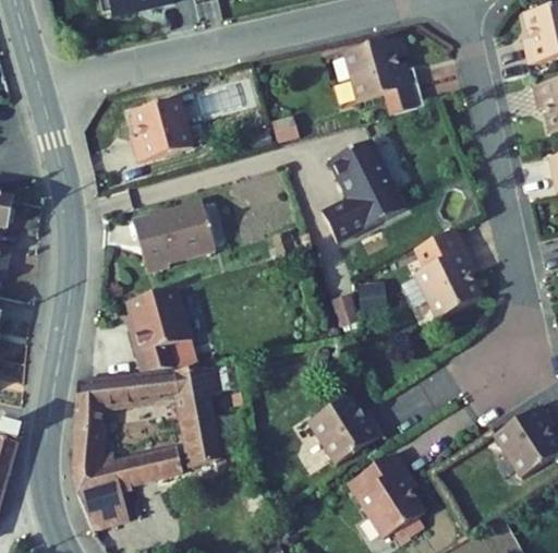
[(100,0),(104,11),(111,9),(112,14),(170,0),(100,0)]
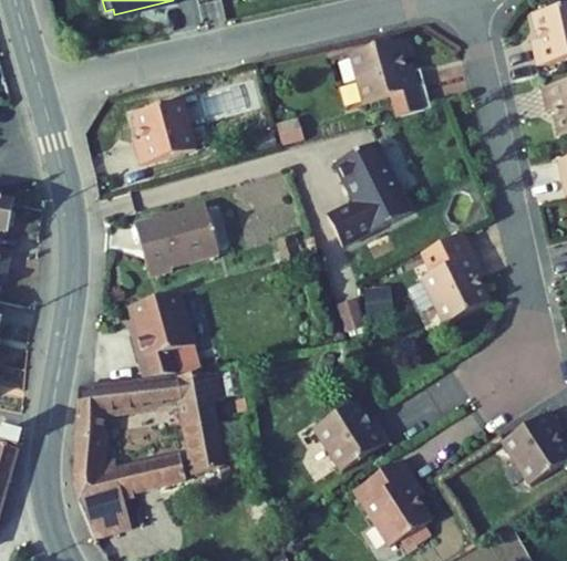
[(566,2),(531,11),(536,37),(538,43),(531,44),(534,62),(566,54),(566,2)]
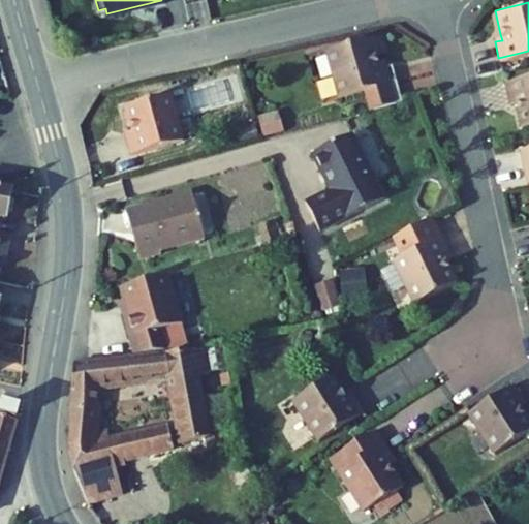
[(324,48),(337,94),(364,86),(389,80),(384,63),(377,65),(375,59),(369,35),(324,48)]
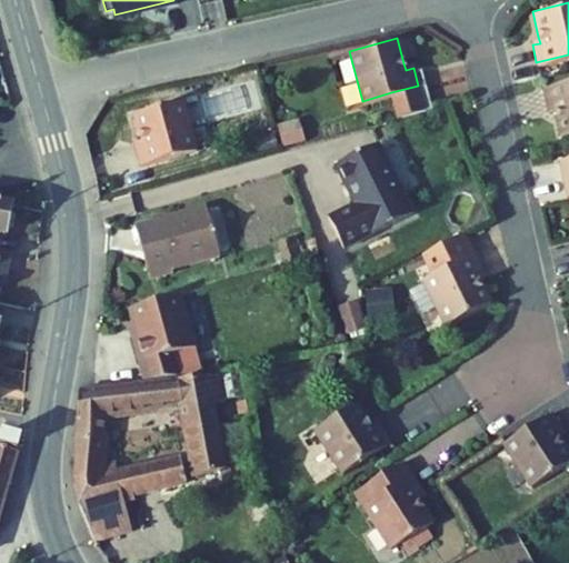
[(411,61),(403,63),(406,70),(413,68),(411,61)]
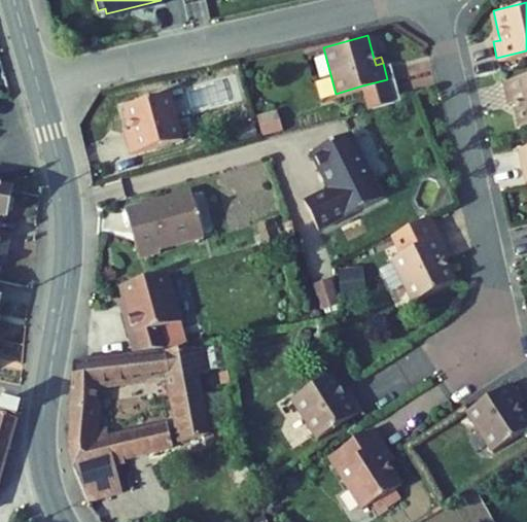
[(526,120),(526,72),(501,78),(504,94),(512,93),(513,99),(518,123),(526,120)]
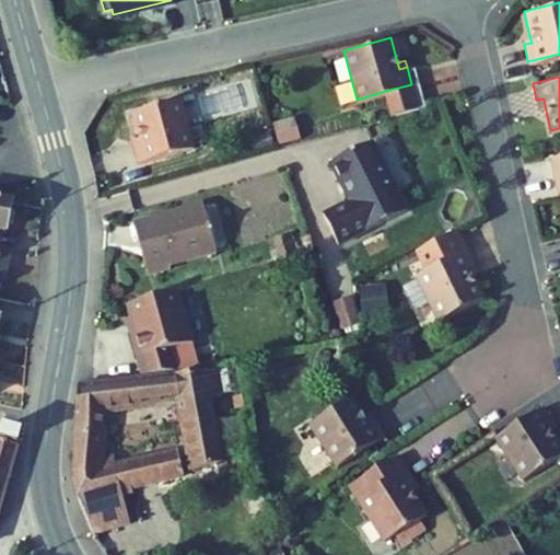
[(418,105),(411,84),(385,91),(391,113),(418,105)]
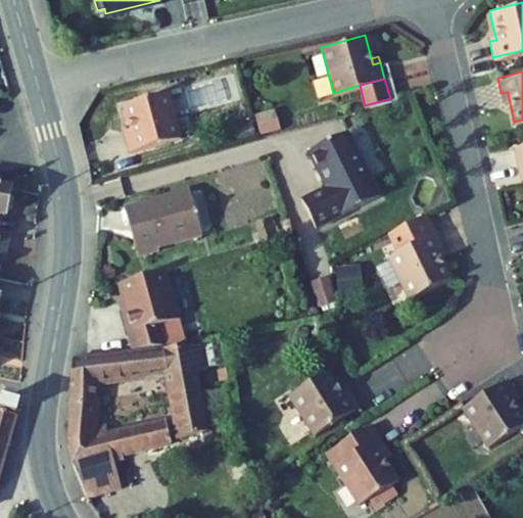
[(165,90),(123,102),(129,126),(131,133),(124,134),(128,149),(179,136),(165,90)]
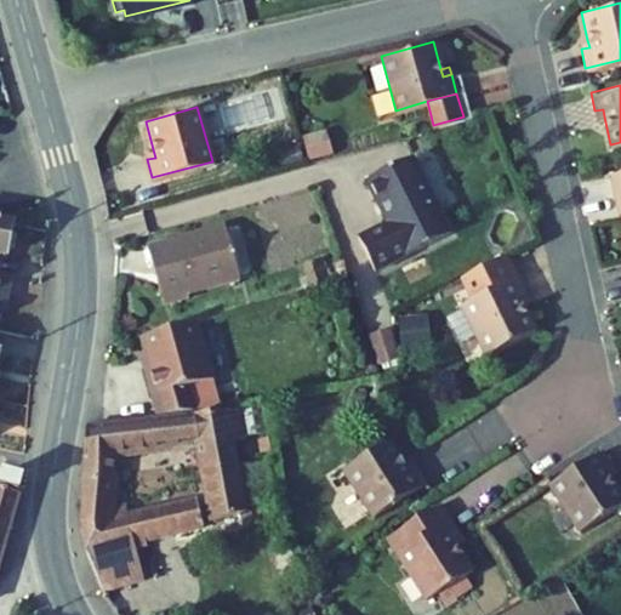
[(603,109),(594,110),(597,119),(604,117),(603,109)]
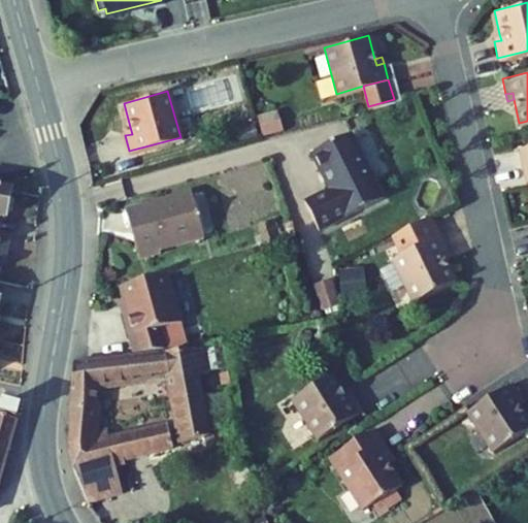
[(123,129),(125,135),(132,134),(130,127),(123,129)]
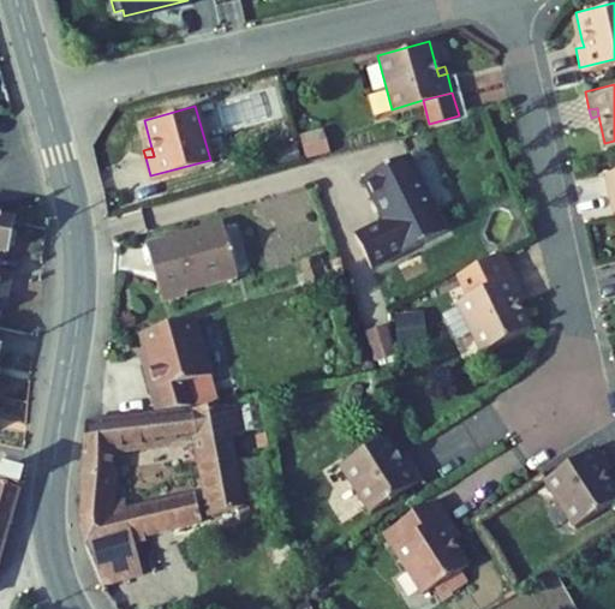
[(443,227),(407,151),(360,174),(381,216),(352,231),(369,264),(443,227)]
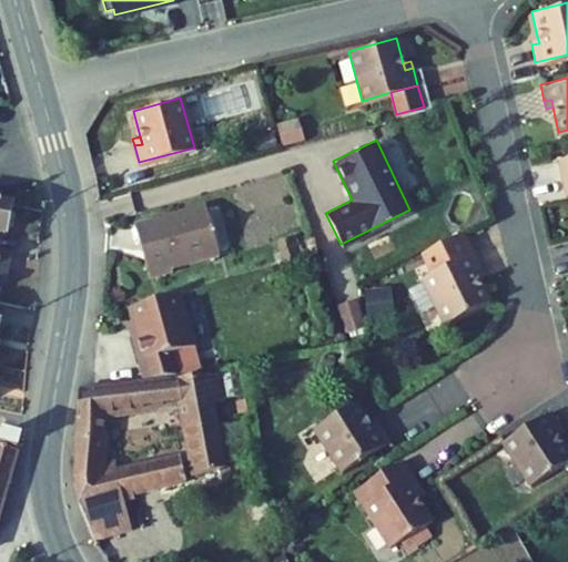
[(567,153),(556,156),(563,186),(567,184),(567,153)]
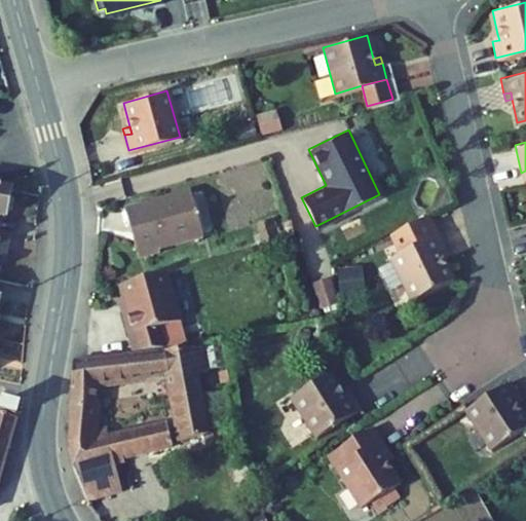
[(12,185),(0,182),(0,214),(6,215),(7,209),(12,206),(14,196),(11,191),(12,185)]
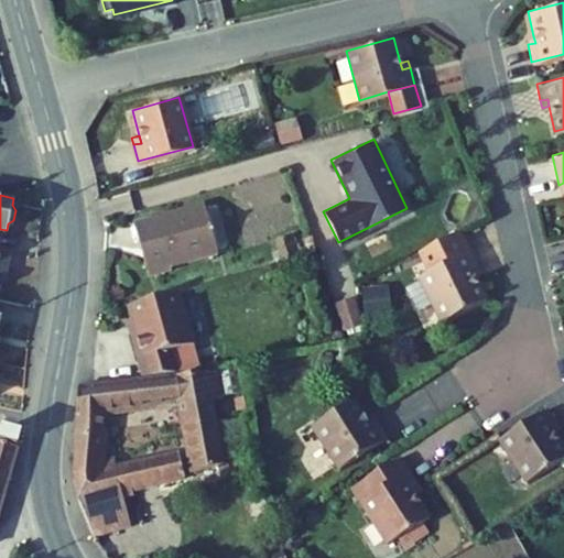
[(216,251),(204,203),(132,220),(147,273),(170,267),(169,263),(216,251)]
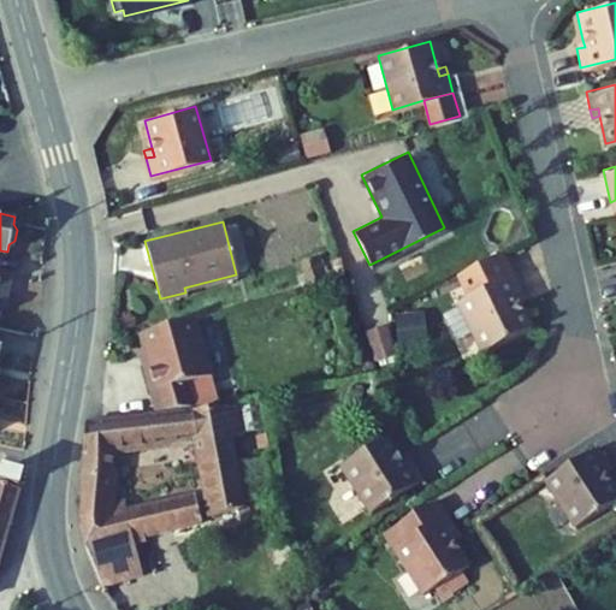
[(481,351),(529,327),(517,302),(514,295),(521,291),(513,273),(501,252),(455,274),(466,297),(457,302),(481,351)]
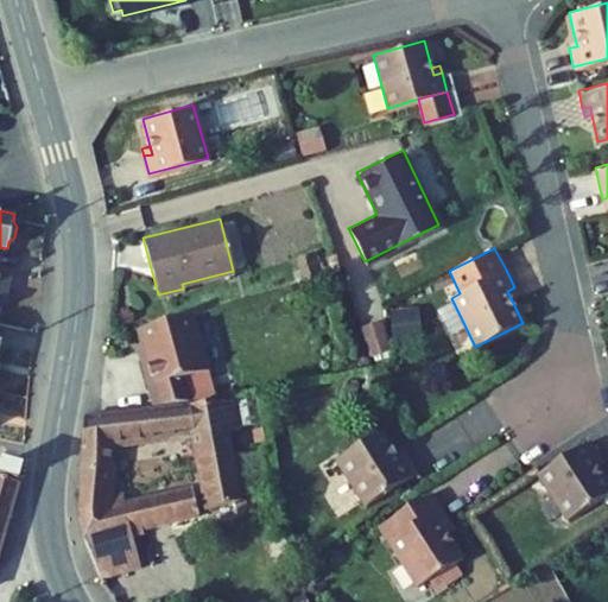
[(0,301),(4,283),(8,284),(13,266),(0,263),(0,301)]
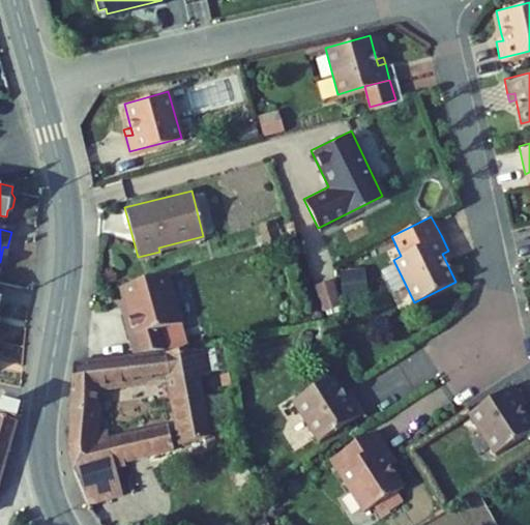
[(448,251),(442,254),(445,260),(451,257),(448,251)]
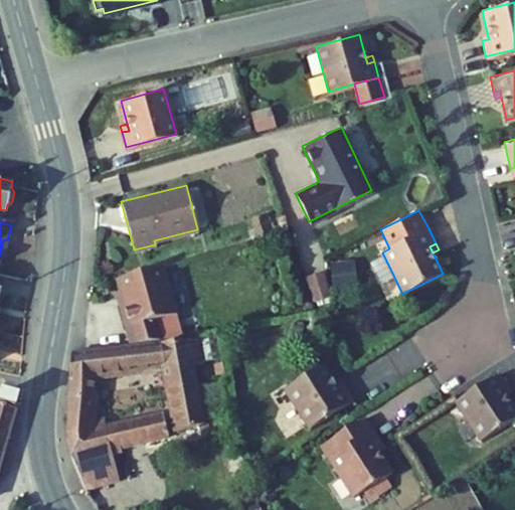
[(161,264),(115,277),(121,300),(117,301),(129,342),(158,338),(153,318),(174,312),(161,264)]
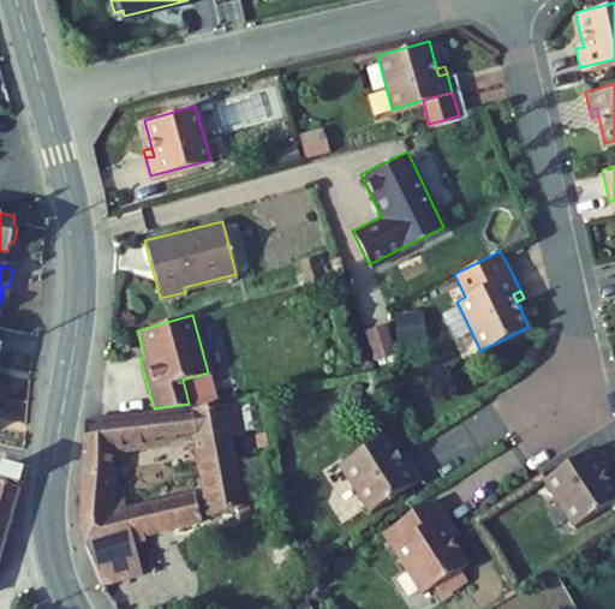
[(144,441),(197,434),(207,488),(210,513),(231,506),(245,502),(232,430),(244,428),(240,400),(87,419),(84,448),(144,441)]
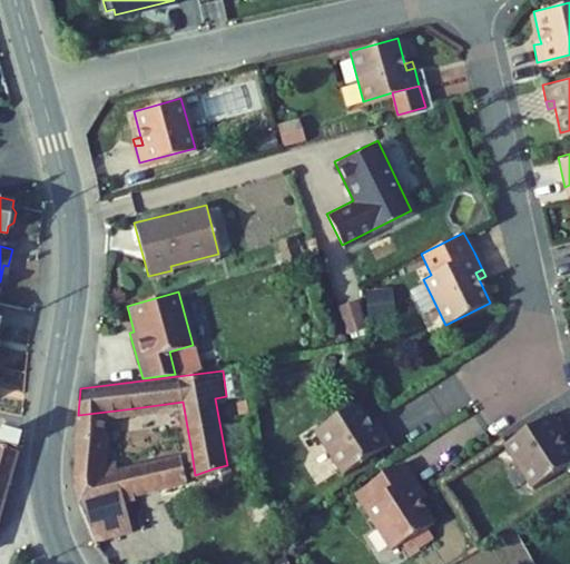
[(314,429),(343,473),(391,441),(381,426),(374,431),(371,424),(356,402),(314,429)]
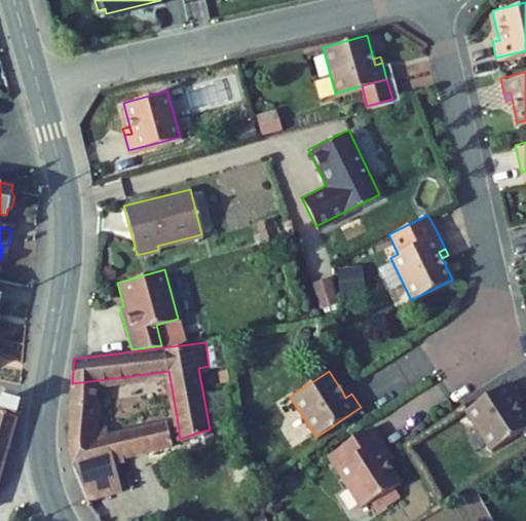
[(71,404),(98,401),(125,398),(123,377),(72,383),(71,404)]
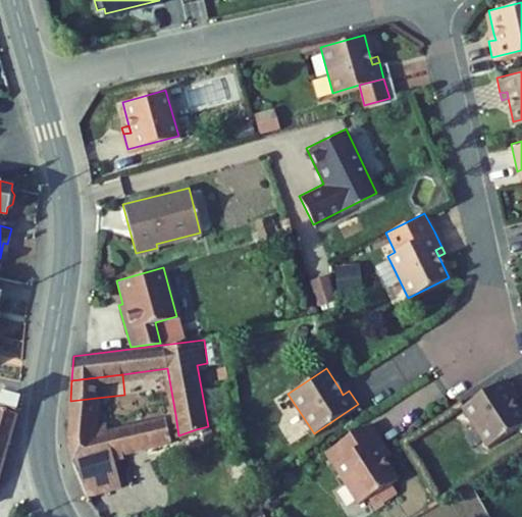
[(485,444),(521,420),(521,416),(511,399),(507,394),(513,390),(505,376),(460,404),(485,444)]
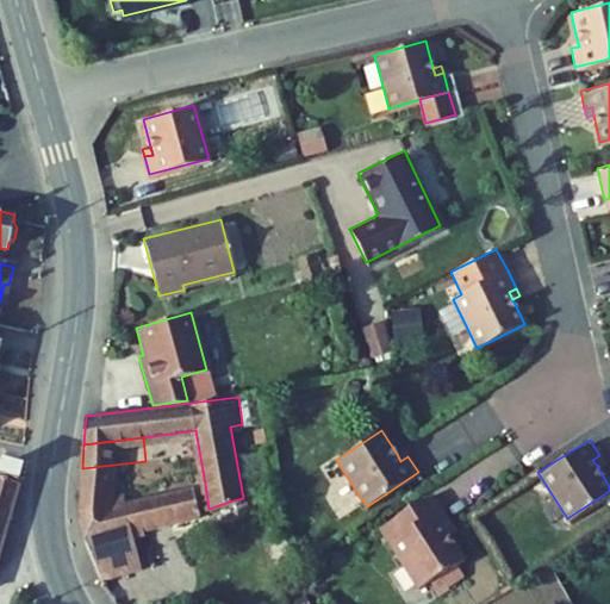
[(403,450),(397,454),(400,461),(408,456),(403,450)]
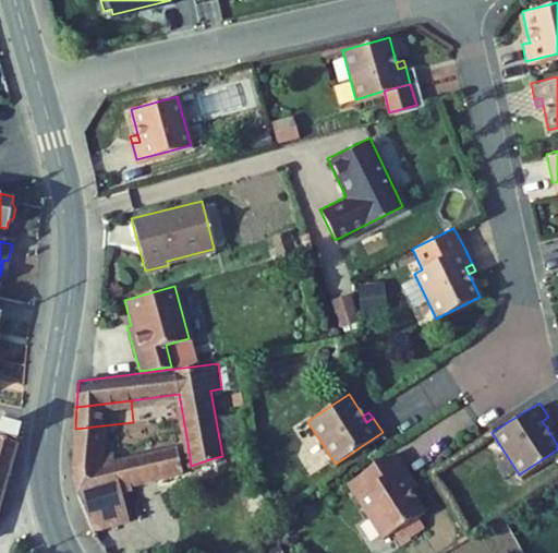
[(548,417),(542,421),(546,427),(553,422),(548,417)]
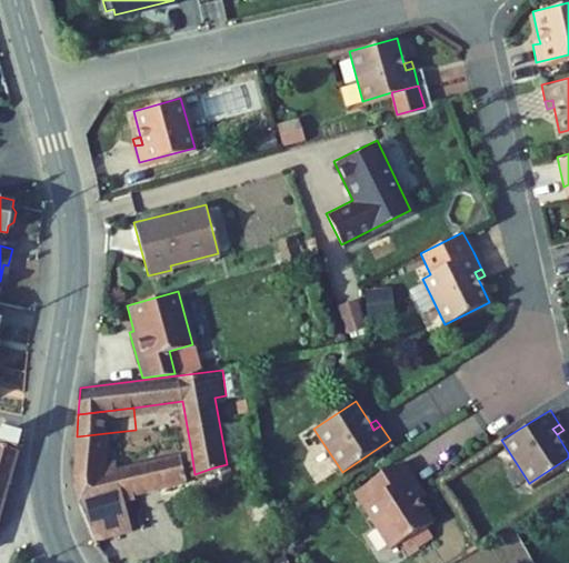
[(0,438),(0,441),(18,446),(21,434),(2,429),(0,438)]
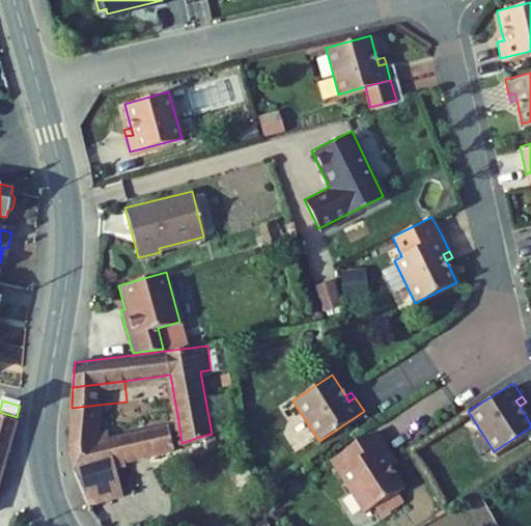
[(75,471),(162,449),(158,426),(111,439),(95,442),(96,426),(99,405),(72,408),(71,448),(75,471)]
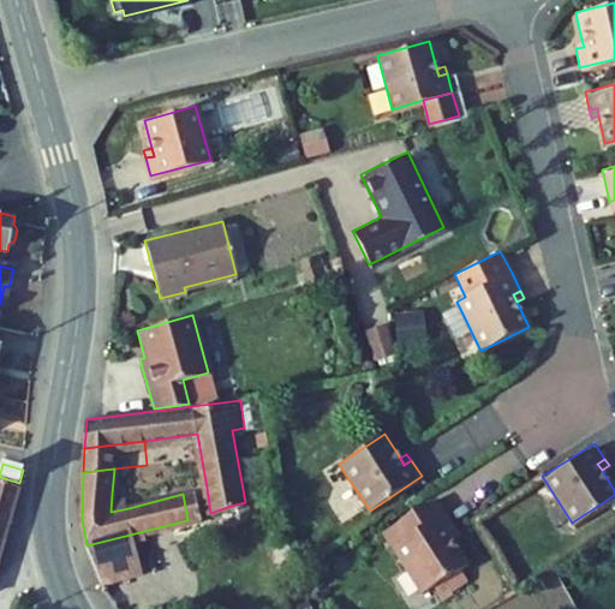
[(0,560),(22,485),(0,478),(0,560)]
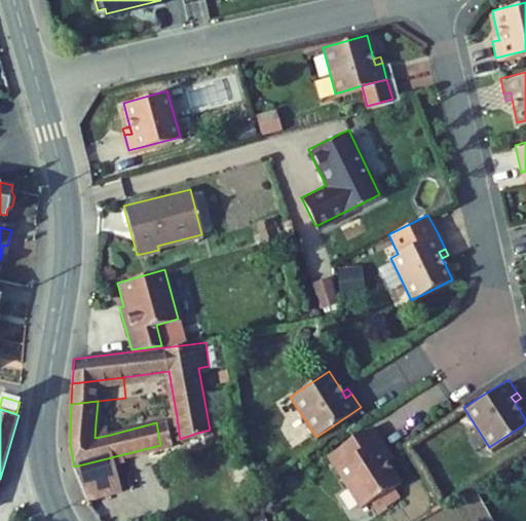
[(177,417),(156,422),(160,445),(180,439),(177,417)]
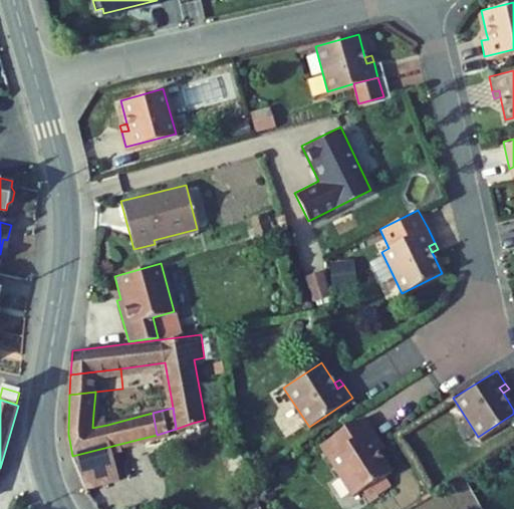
[(92,428),(107,425),(108,410),(93,413),(92,428)]
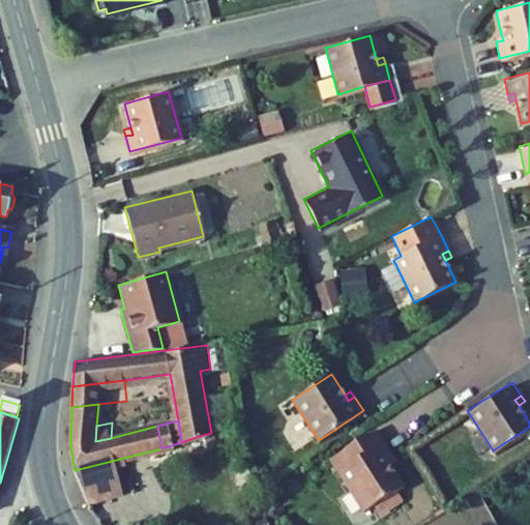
[(392,455),(375,428),(340,450),(348,464),(339,470),(364,511),(403,485),(389,464),(386,459),(392,455)]
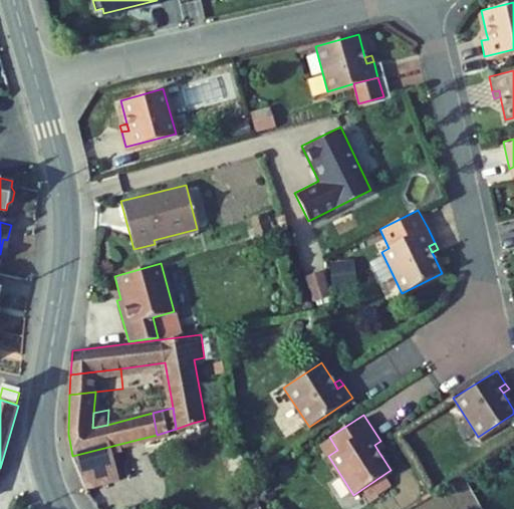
[(106,478),(102,469),(199,446),(193,423),(176,429),(157,435),(72,456),(88,489),(106,478)]
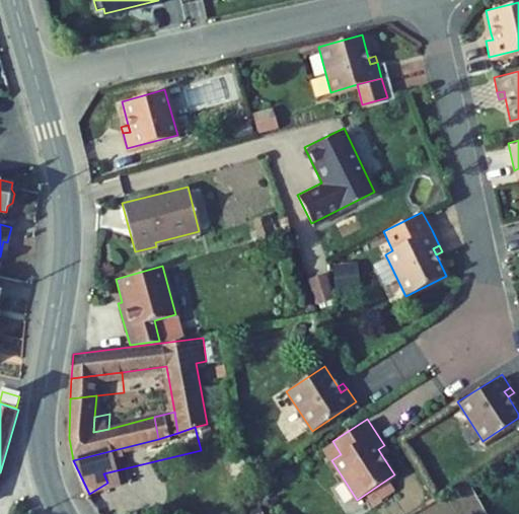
[(341,454),(332,441),(322,448),(331,460),(341,454)]
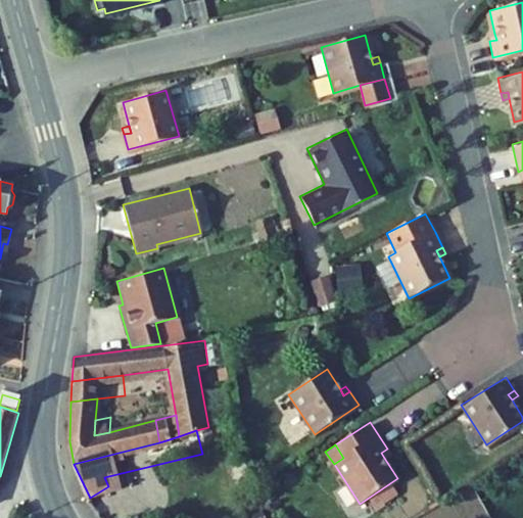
[(381,453),(384,458),(390,454),(387,449),(381,453)]
